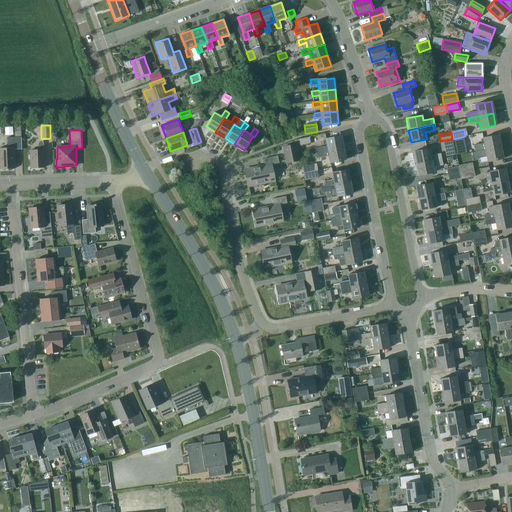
[(475,151),(500,146),(498,135),(482,138),(483,143),(473,145),(475,151)]
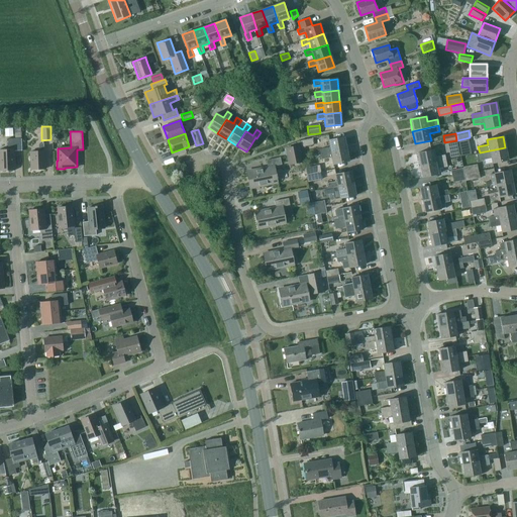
[(319,149),(320,154),(345,149),(343,137),(328,140),(329,147),(319,149)]
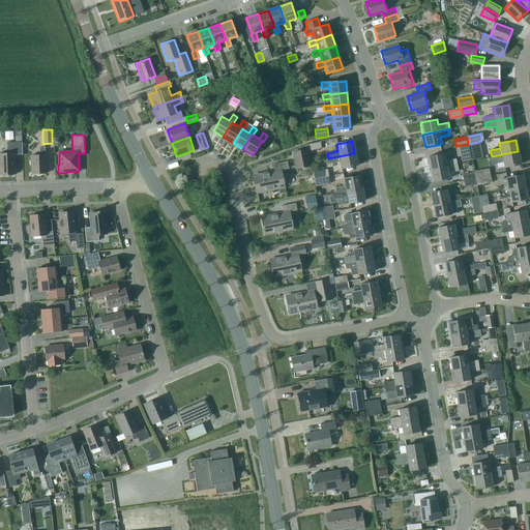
[(0,153),(0,175),(15,175),(13,155),(22,154),(22,142),(16,142),(7,142),(8,153),(0,153)]
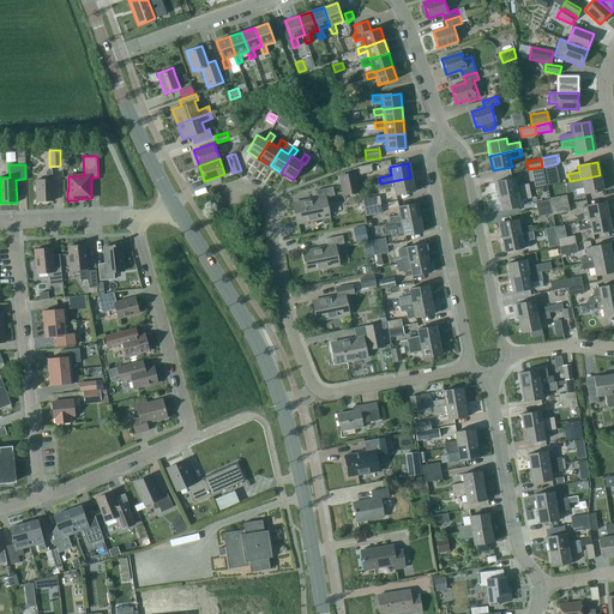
[(554,164),(545,167),(548,186),(559,184),(554,164)]
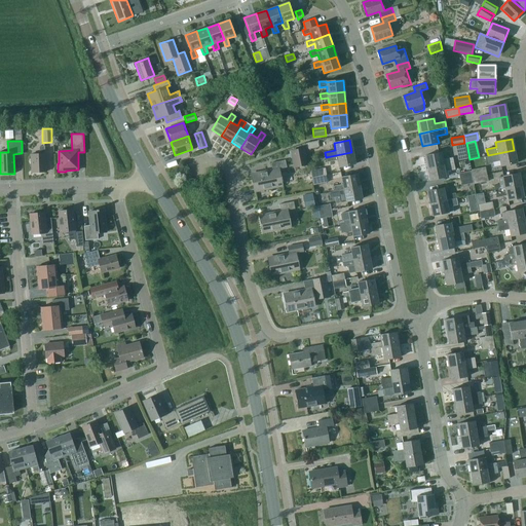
[(305,144),(306,150),(320,148),(317,142),(305,144)]
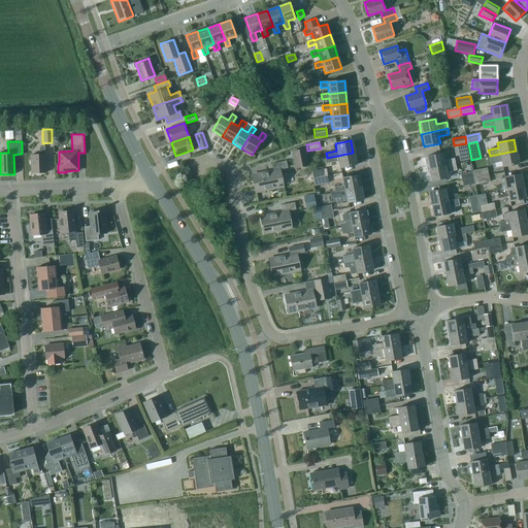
[(39,147),(39,155),(31,155),(32,173),(45,172),(44,146),(39,147)]
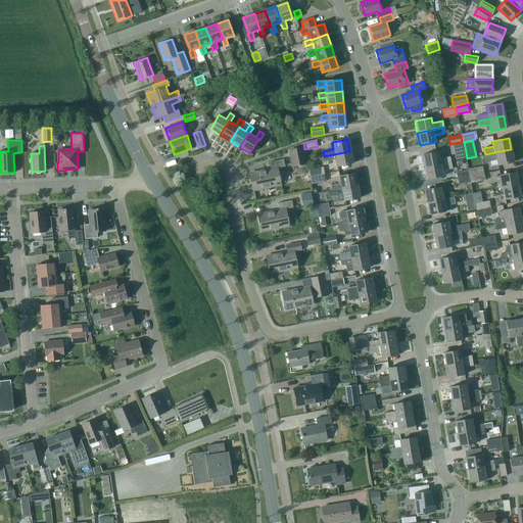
[(305,163),(302,146),(288,149),(291,167),(305,163)]
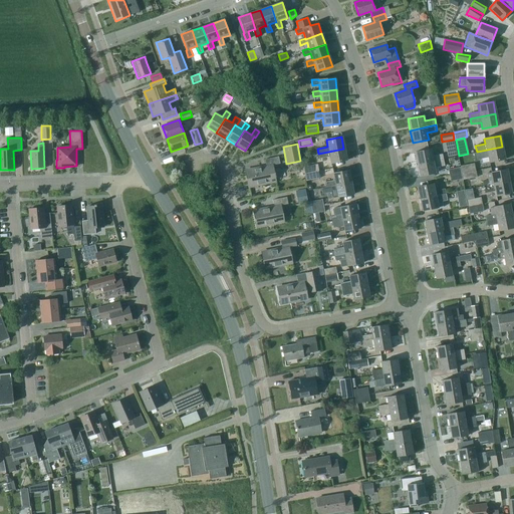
[(489,163),(504,160),(502,147),(477,152),(473,153),(475,160),(488,158),(489,163)]
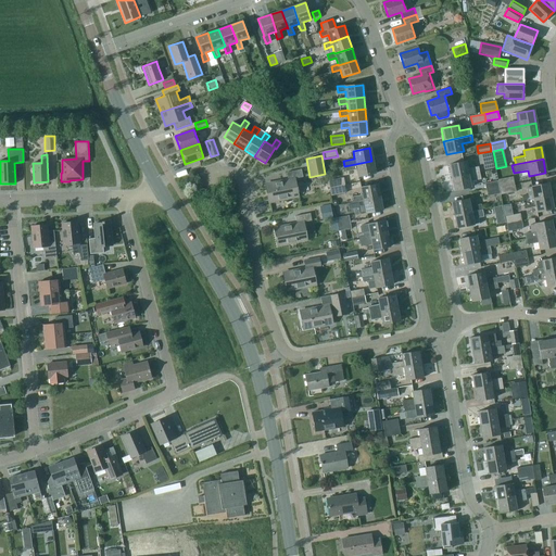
[(371,161),(344,166),(345,172),(356,169),(358,177),(375,174),(371,161)]
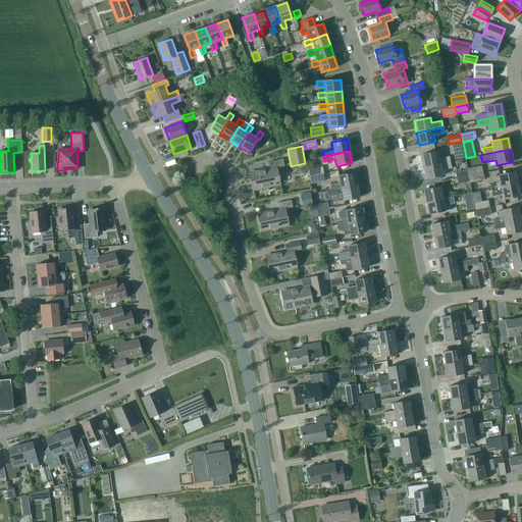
[(421,155),(423,166),(450,161),(449,156),(438,158),(436,152),(421,155)]
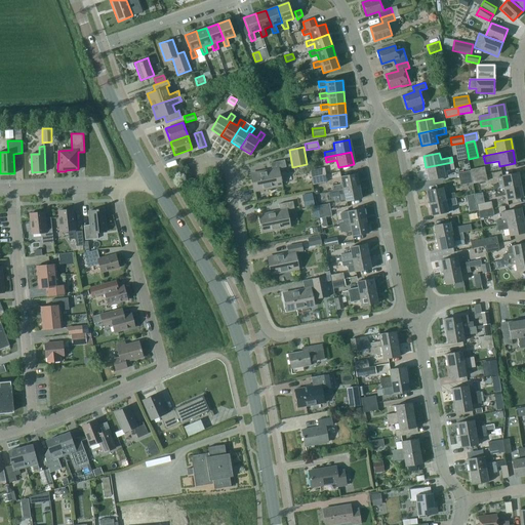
[(284,160),(271,163),(272,170),(250,174),(253,191),(281,186),(278,168),(286,167),(284,160)]
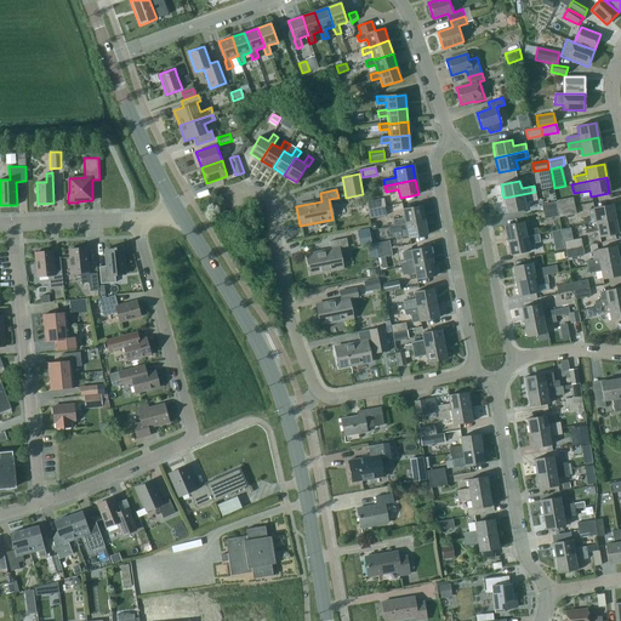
[(503,198),(506,214),(525,210),(524,203),(536,200),(535,192),(503,198)]
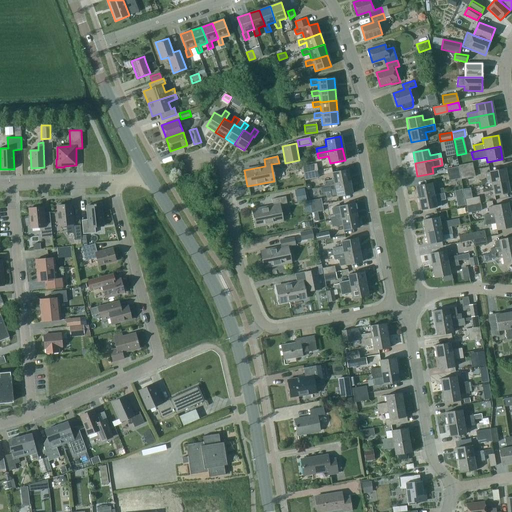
[(458,166),(459,172),(473,170),(471,163),(458,166)]
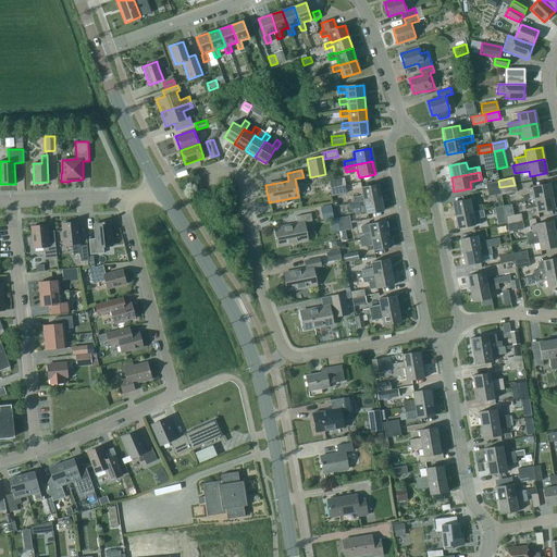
[(329,182),(331,188),(345,186),(344,180),(329,182)]
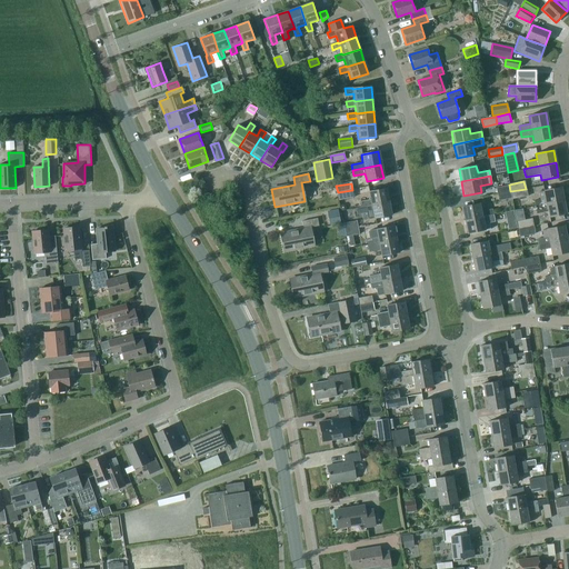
[(359,201),(360,208),(388,202),(386,188),(369,192),(370,199),(359,201)]
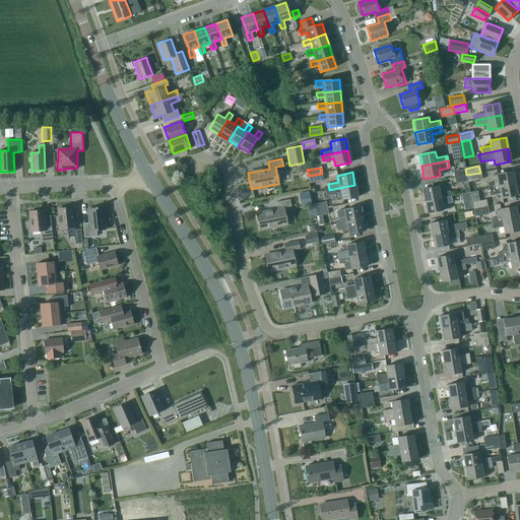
[(489,188),(515,183),(513,172),(492,176),(493,182),(488,183),(489,188)]
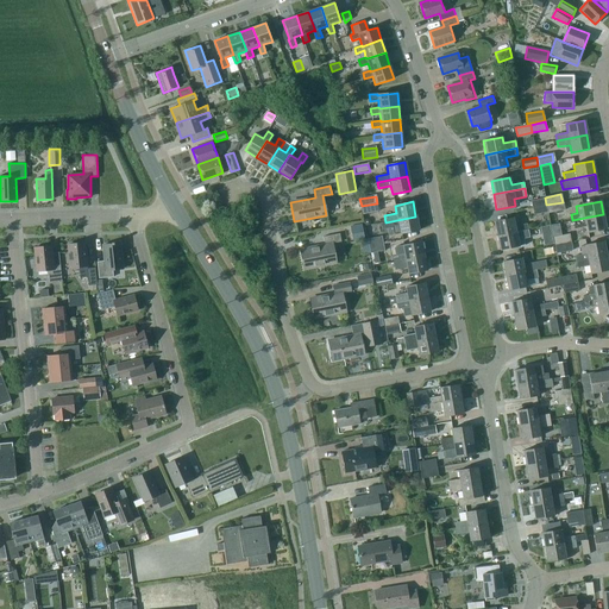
[(547,213),(564,209),(563,202),(546,205),(547,213)]
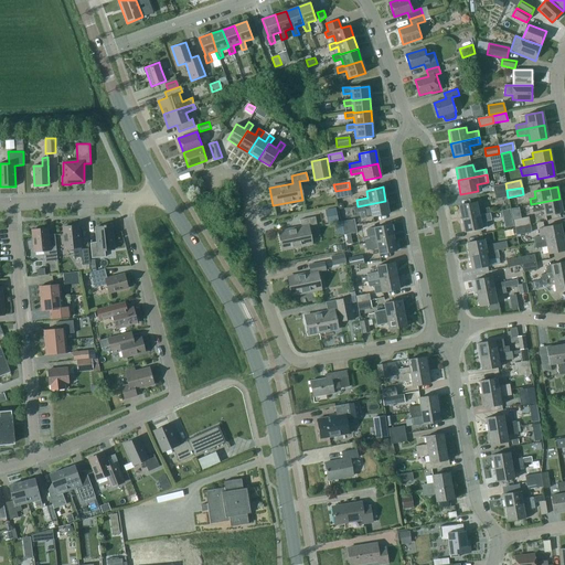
[(350,189),(336,191),(337,200),(351,196),(350,189)]
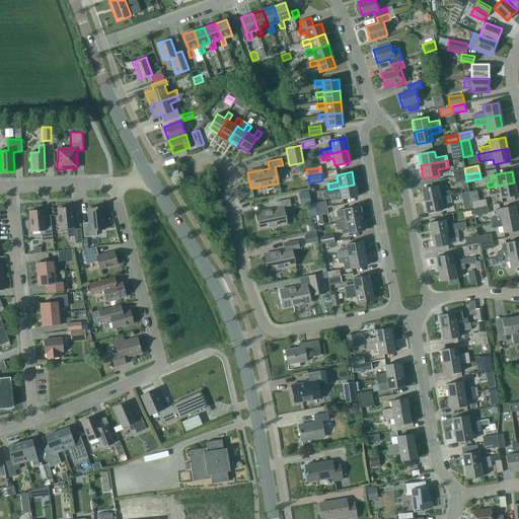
[(516,195),(514,182),(488,188),(490,195),(500,193),(501,198),(516,195)]
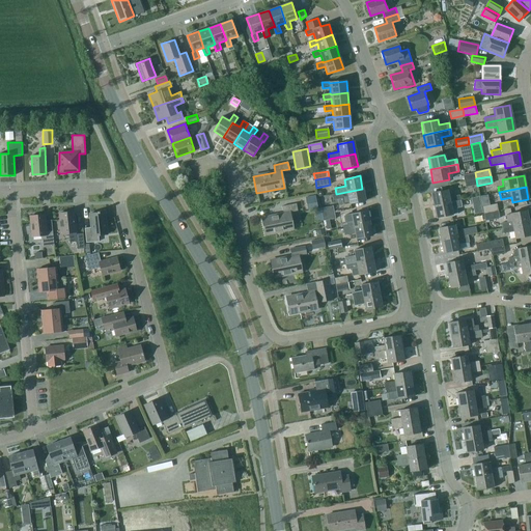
[(348,203),(348,204),(365,201),(362,189),(336,194),(337,199),(341,198),(342,203),(344,204),(348,203)]
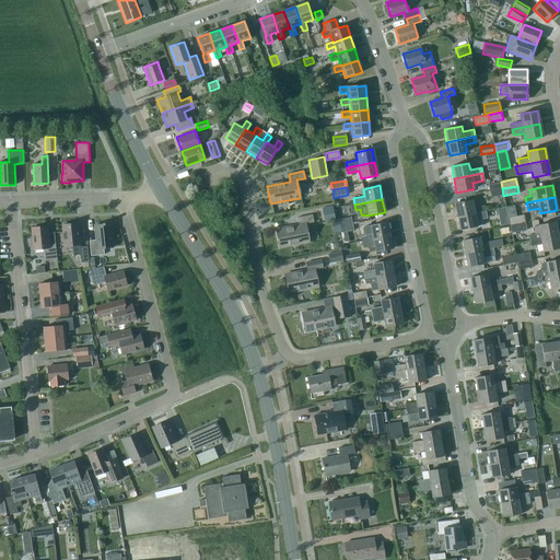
[(455,203),(457,217),(486,211),(485,206),(474,208),(471,200),(455,203)]
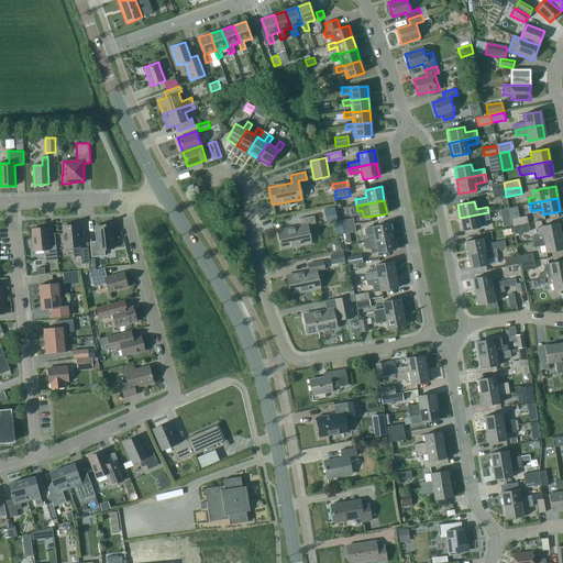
[(334,207),(324,209),(327,222),(337,221),(334,207)]
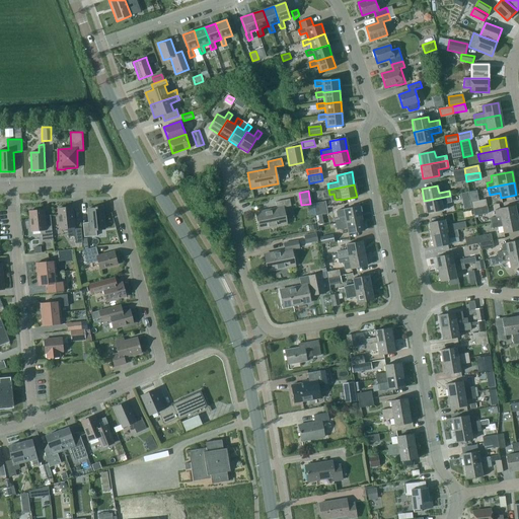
[(450,196),(424,201),(427,213),(442,210),(441,205),(448,203),(448,201),(451,200),(450,196)]
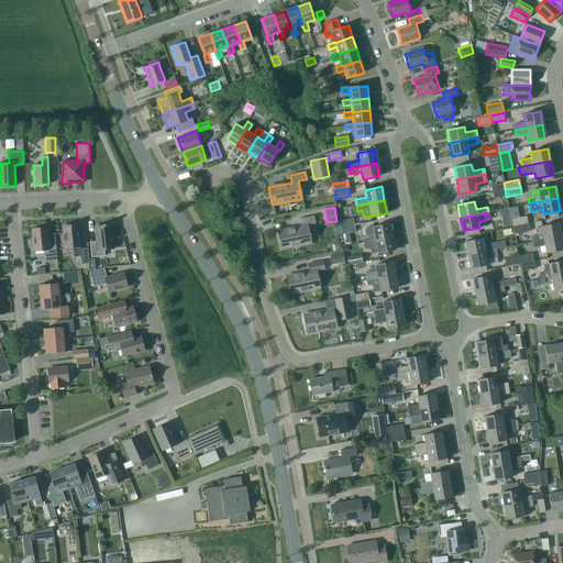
[(300,227),(277,231),(280,249),(308,244),(305,225),(308,225),(316,223),(315,216),(299,219),(300,227)]
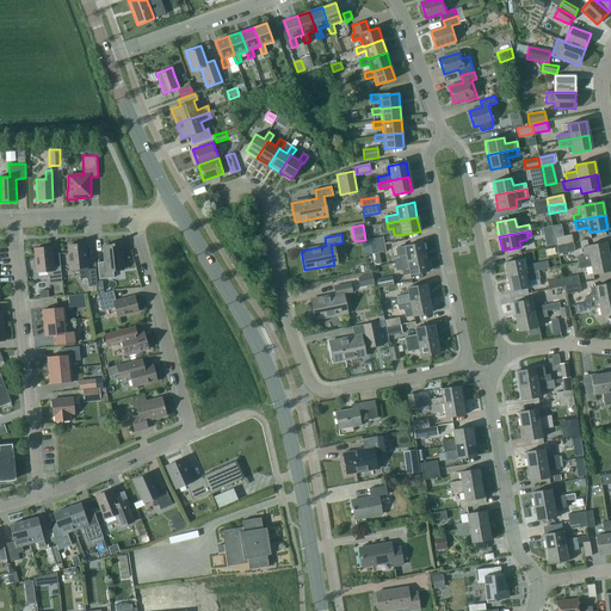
[(555,239),(556,246),(573,242),(572,235),(555,239)]
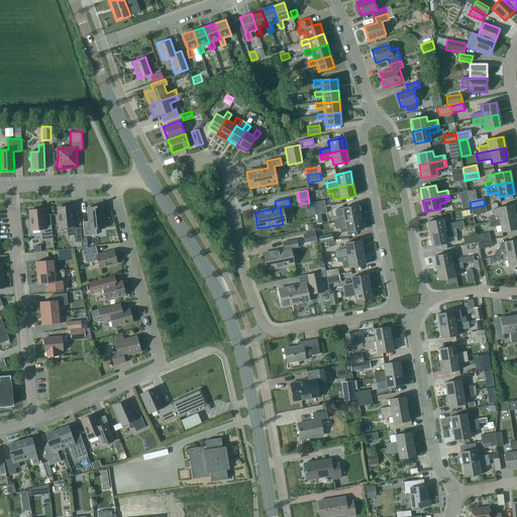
[(95,229),(104,228),(101,205),(94,206),(95,207),(88,208),(89,221),(82,222),(84,236),(96,235),(95,229)]
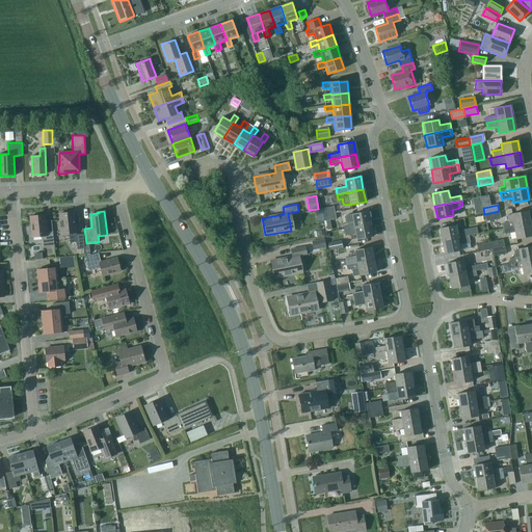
[(499,211),(484,214),(486,221),(500,218),(499,211)]
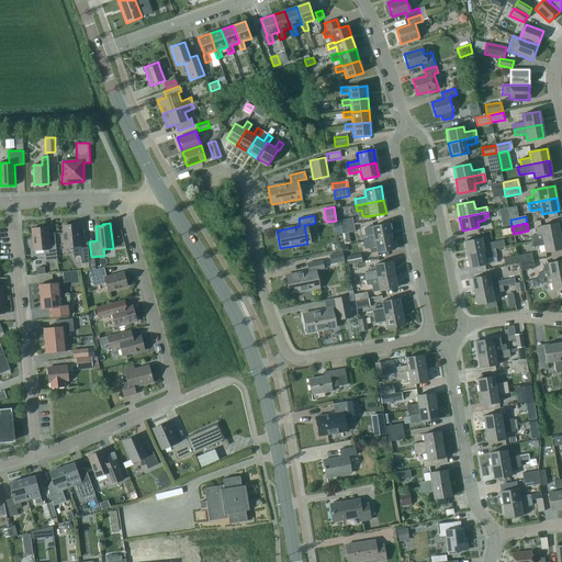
[(557,223),(536,227),(537,235),(530,236),(531,242),(560,236),(557,223)]
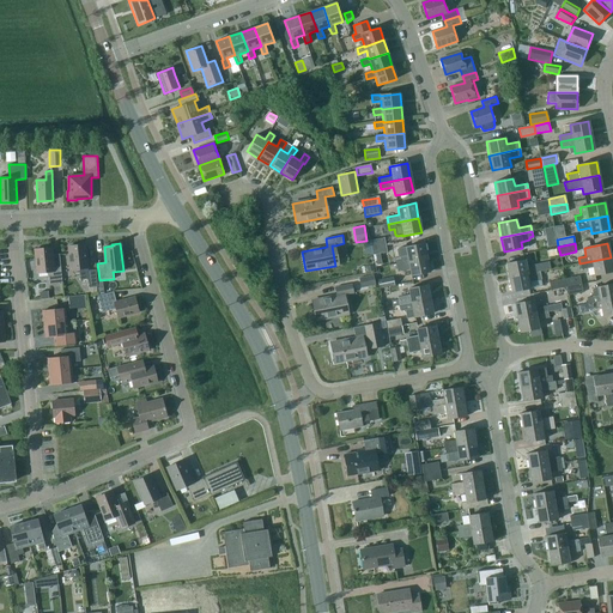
[(80,280),(86,279),(86,272),(87,271),(85,244),(68,246),(71,269),(79,269),(80,280)]
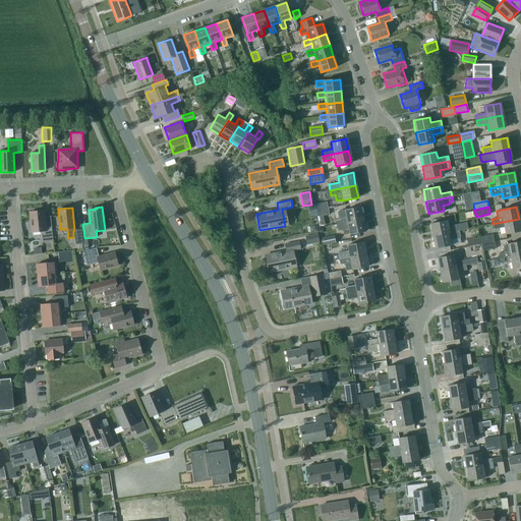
[(339,219),(336,219),(337,225),(362,220),(360,208),(345,211),(338,212),(339,219)]
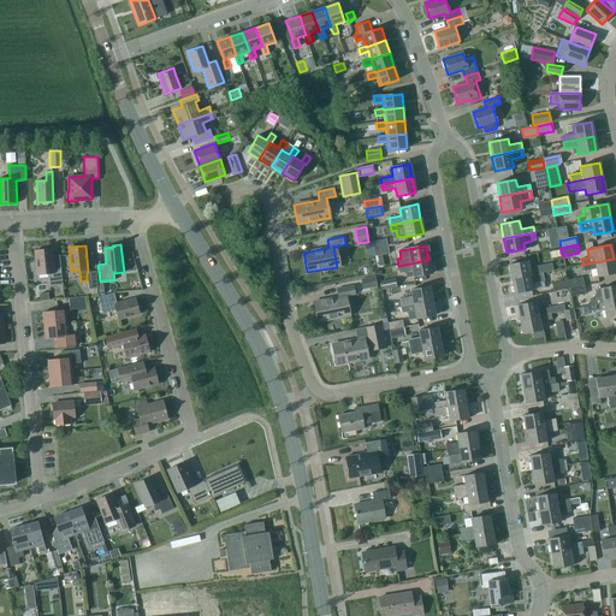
[(388,247),(373,249),(374,256),(390,254),(388,247)]
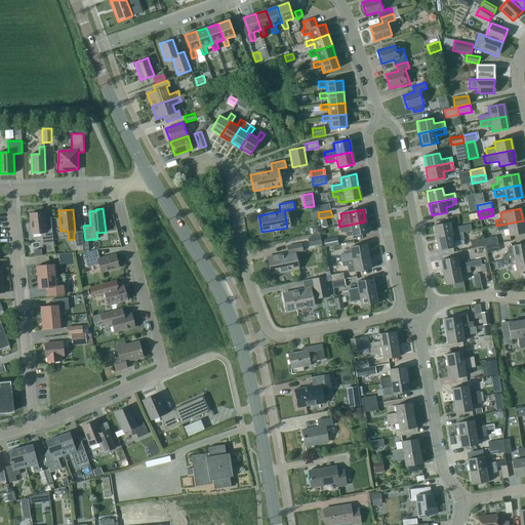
[(44,212),(30,213),(32,234),(40,233),(42,243),(53,242),(51,228),(45,229),(44,212)]
